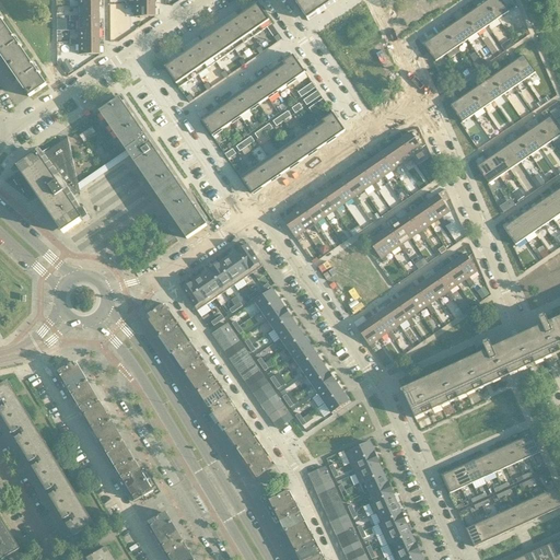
[(293,0),(308,22),(338,1),(339,0),(293,0)]
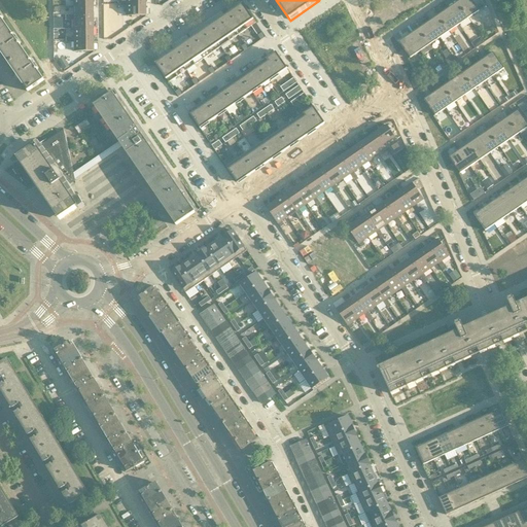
[(479,11),(472,2),(475,0),(459,0),(457,2),(468,18),(479,11)]
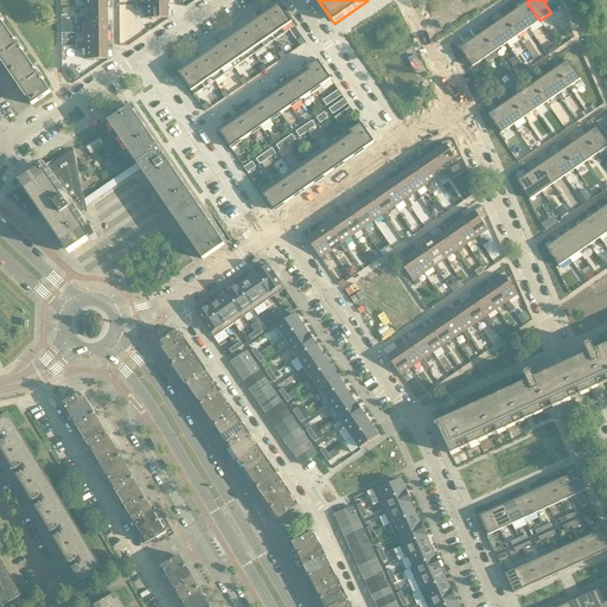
[(526,2),(516,10),(529,29),(540,20),(526,2)]
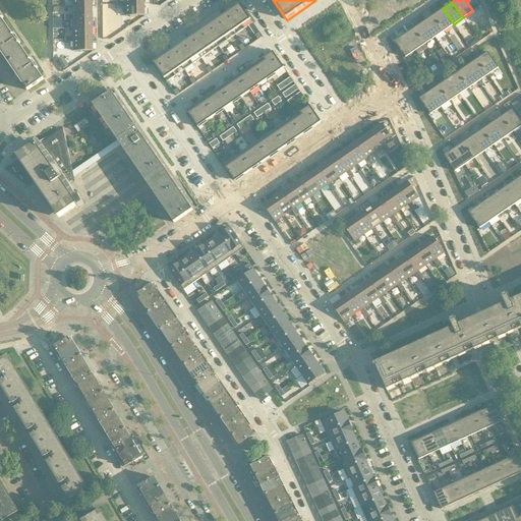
[(240,3),(227,12),(224,14),(237,34),(253,22),(240,3)]
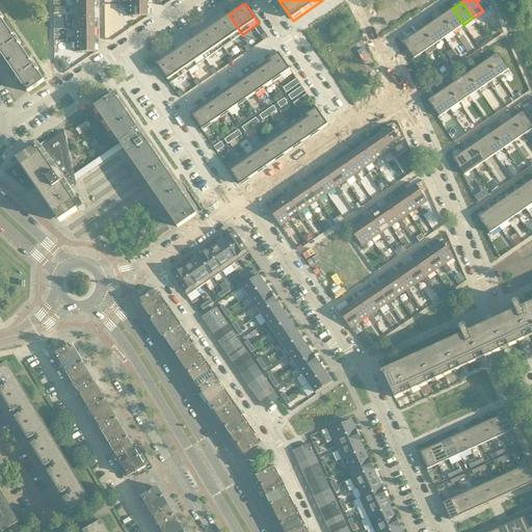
[(128,4),(128,6),(128,16),(148,16),(148,4),(128,4)]
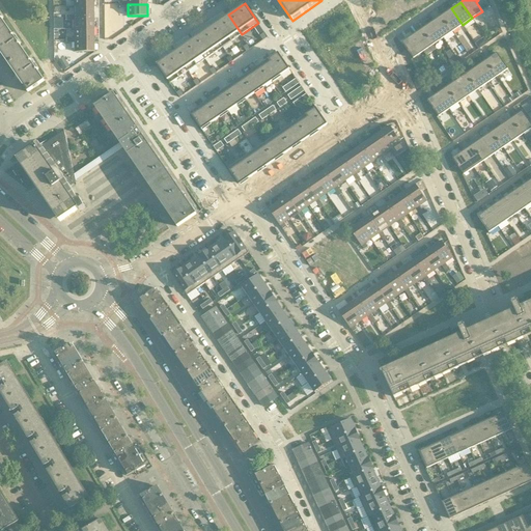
[(75,6),(75,16),(75,18),(94,18),(94,6),(75,6)]
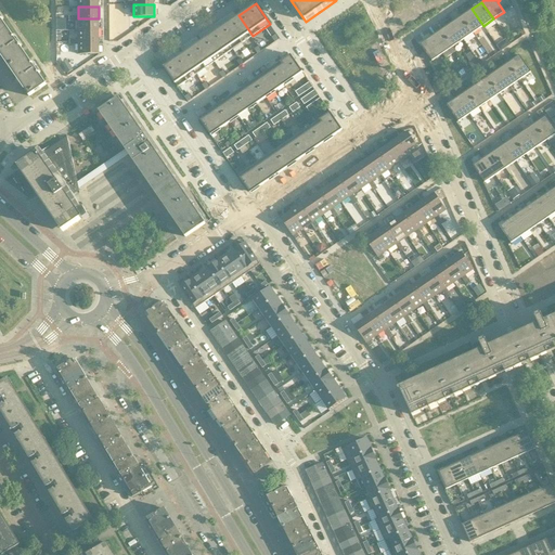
[(472,9),(462,16),(473,33),(483,26),(472,9)]
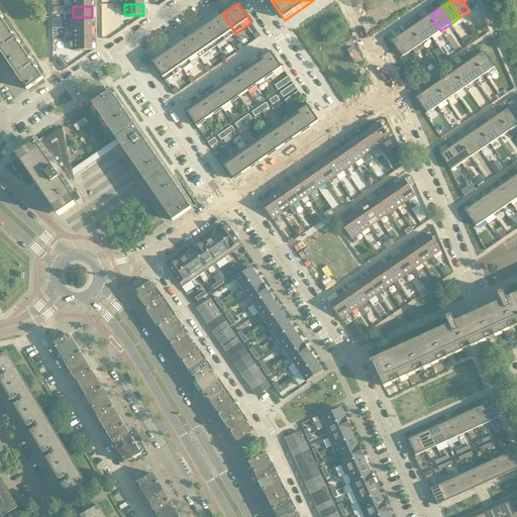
[(222,14),(206,25),(218,44),(235,33),(222,14)]
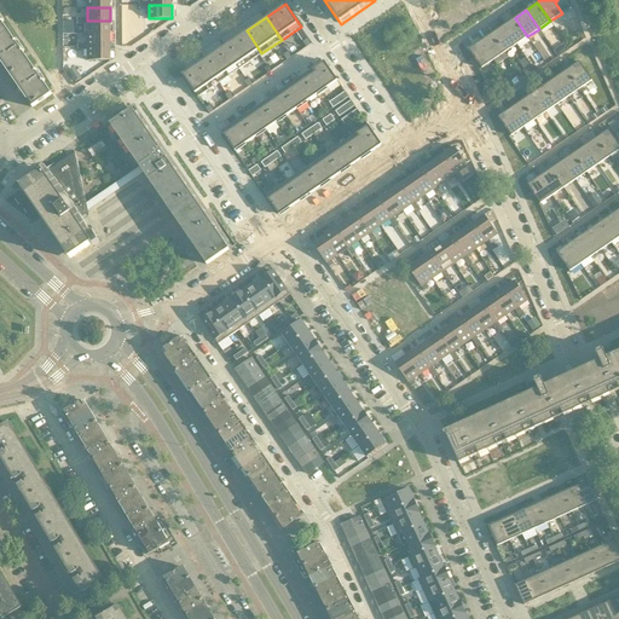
[(515,18),(503,25),(516,45),(527,36),(515,18)]
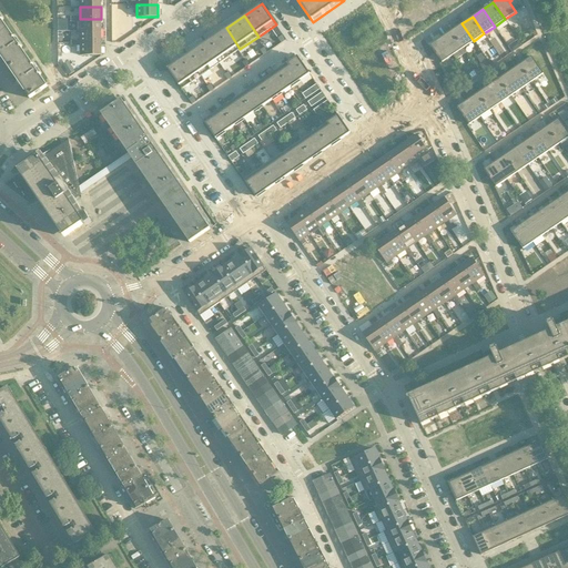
[(80,19),(80,21),(80,31),(101,31),(101,19),(80,19)]
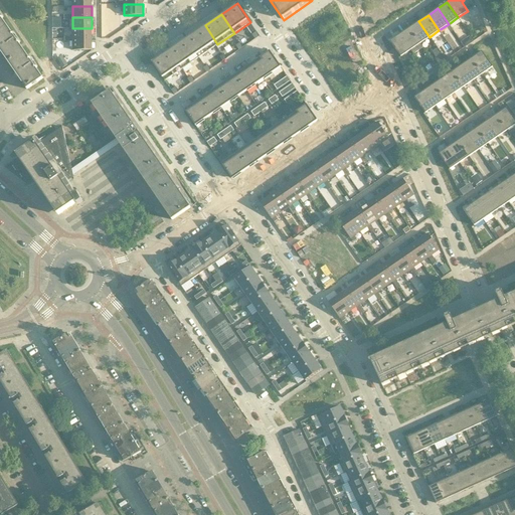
[(418,21),(409,28),(419,43),(430,37),(418,21)]
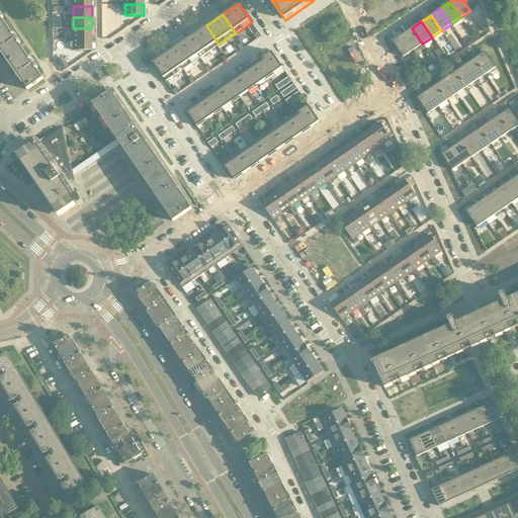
[(206,25),(189,37),(201,57),(219,45),(206,25)]
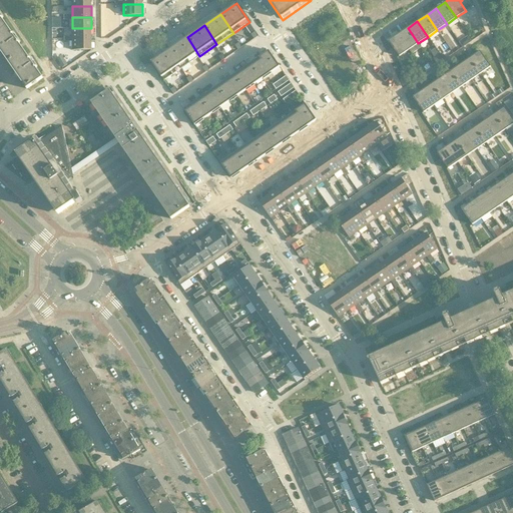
[(24,51),(7,26),(0,31),(0,52),(1,52),(8,62),(24,51)]
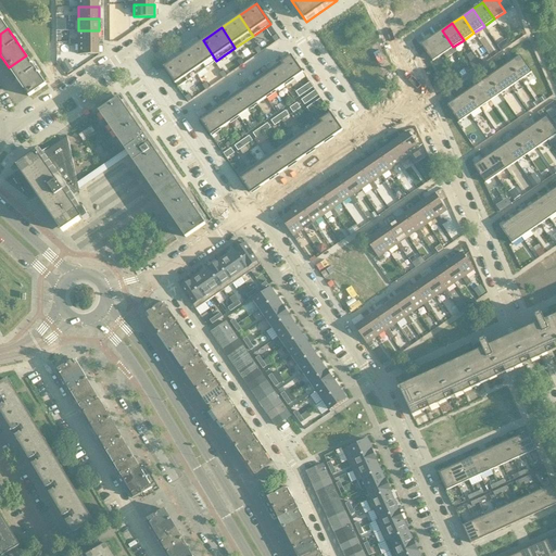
[(78,30),(78,39),(78,42),(99,41),(99,30),(78,30)]
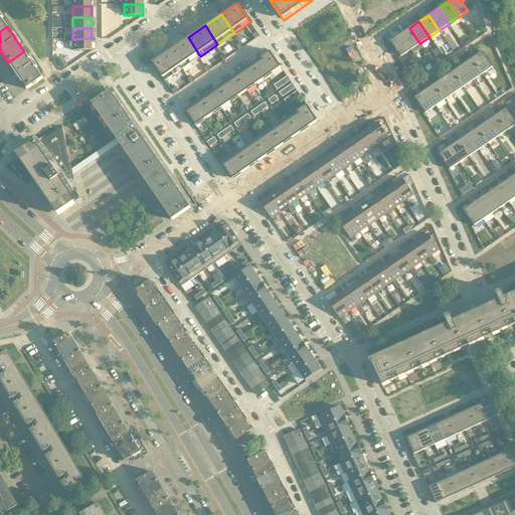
[(409,28),(399,34),(410,50),(419,43),(409,28)]
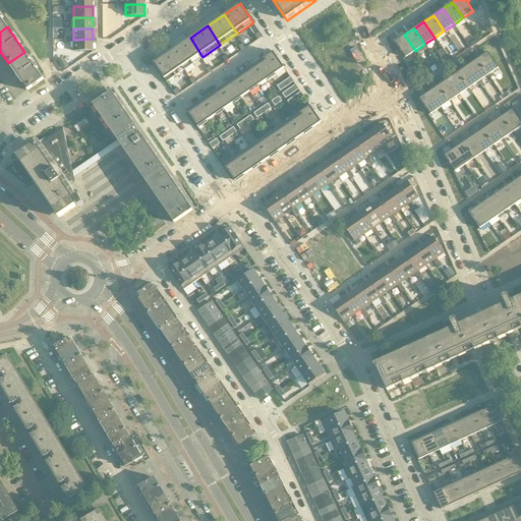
[(404,35),(395,42),(405,57),(415,51),(404,35)]
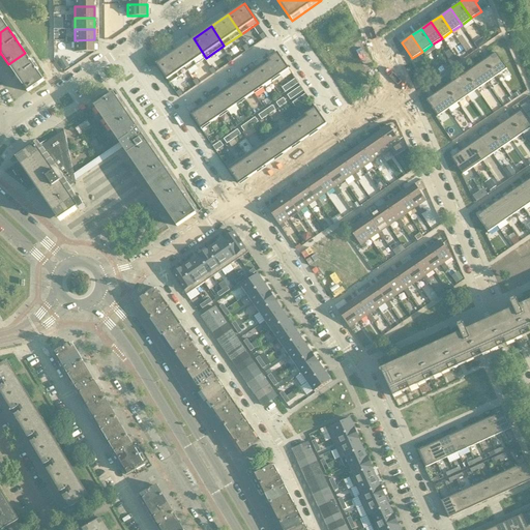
[(194,38),(176,51),(188,70),(206,58),(194,38)]
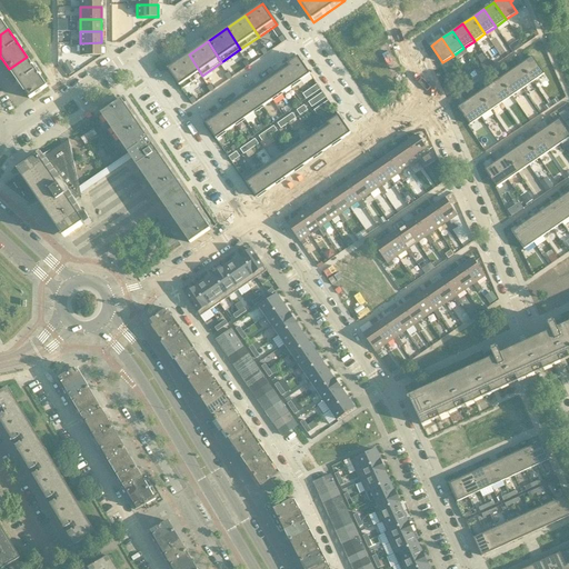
[(80,43),(80,46),(80,56),(101,56),(101,42),(80,43)]
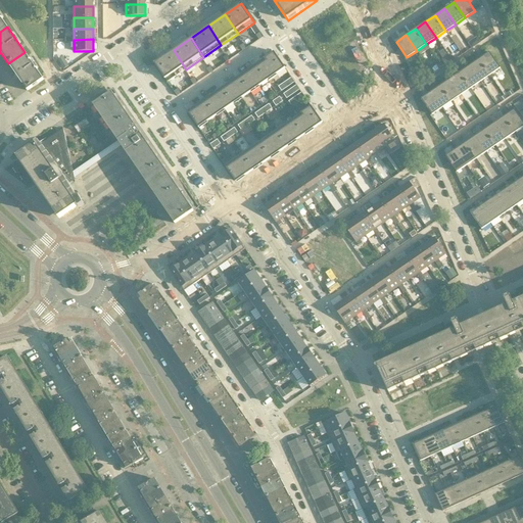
[(174,50),(154,63),(168,82),(186,69),(174,50)]
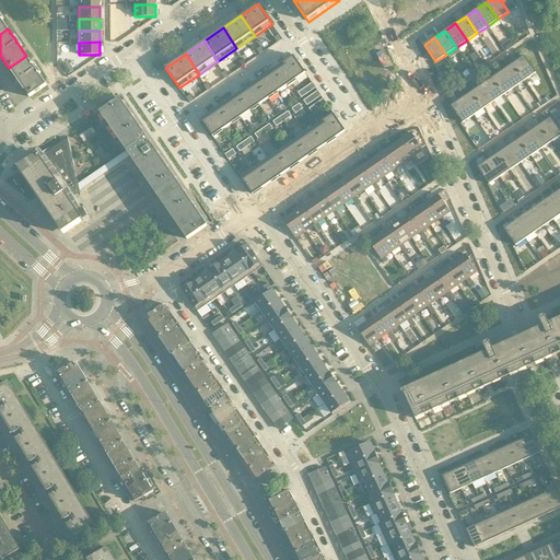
[(47,85),(26,56),(9,68),(16,79),(15,80),(18,84),(19,85),(20,83),(30,97),(47,85)]
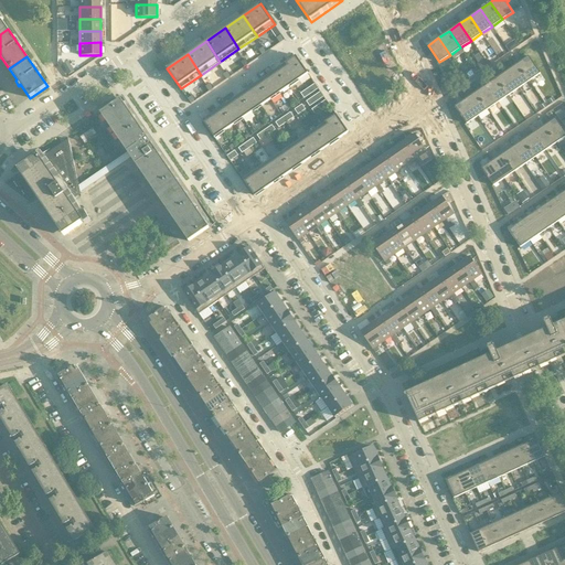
[(296,56),(206,117),(202,120),(203,121),(214,138),(308,74),(296,56)]
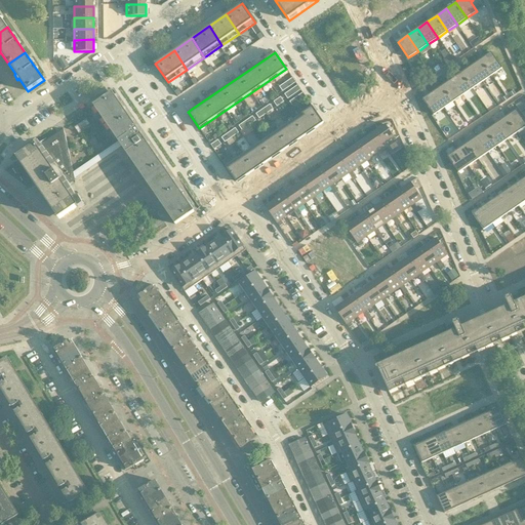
[(491,52),(481,59),(492,75),(501,69),(491,52)]
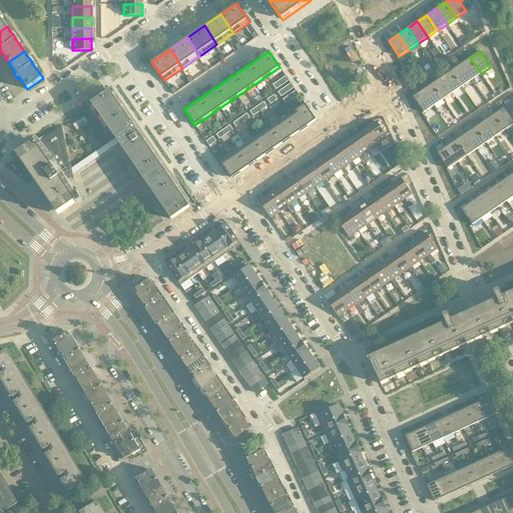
[(438,53),(433,57),(437,62),(442,59),(438,53)]
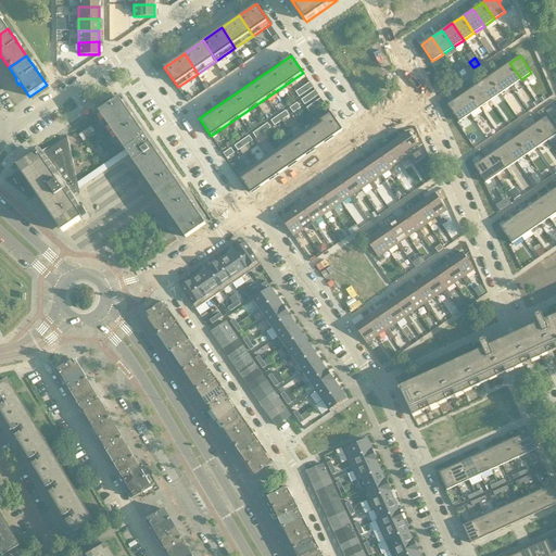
[(509,63),(500,70),(512,86),(521,79),(509,63)]
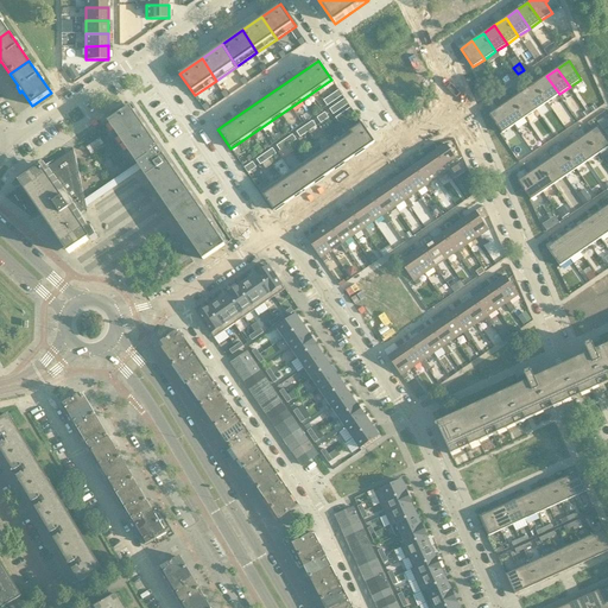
[(546,76),(534,84),(548,102),(559,94),(546,76)]
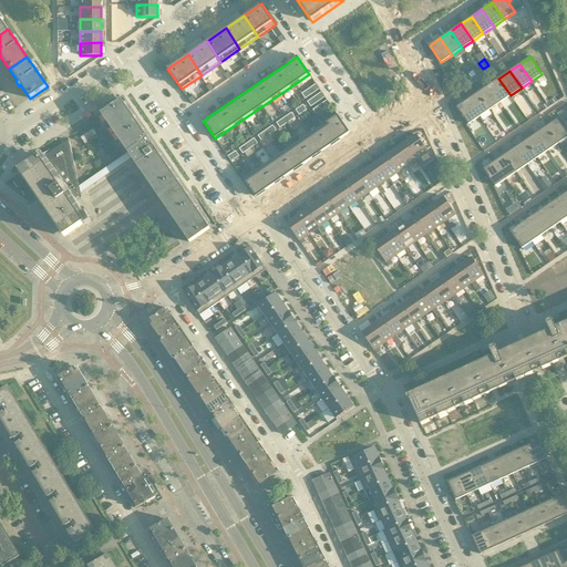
[(498,79),(488,85),(500,103),(511,95),(498,79)]
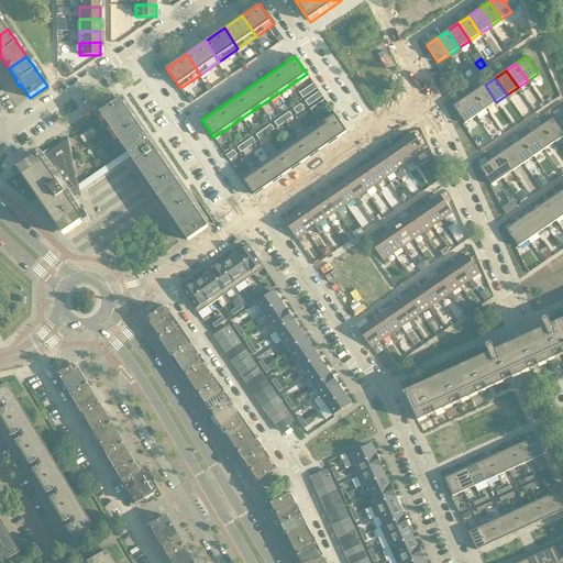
[(299,94),(302,98),(317,88),(313,84),(299,94)]
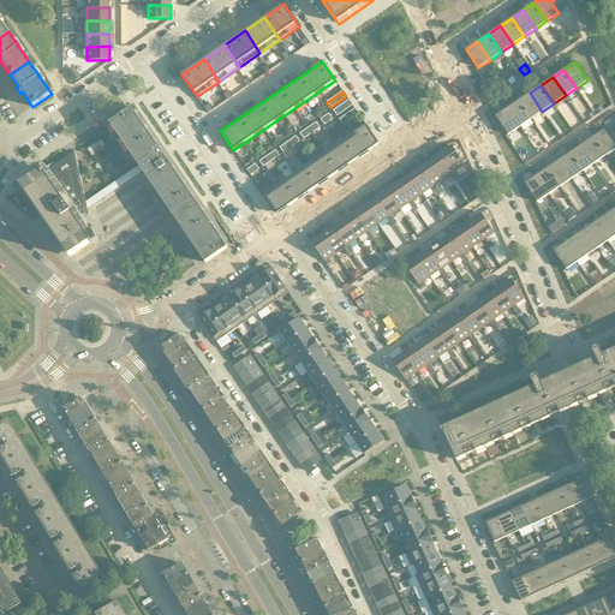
[(530,93),(518,100),(531,119),(542,112),(530,93)]
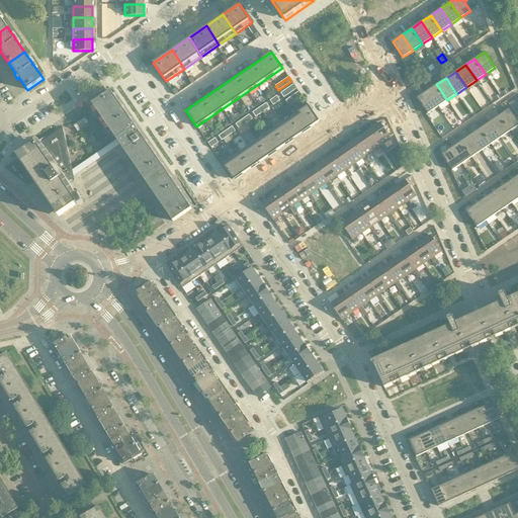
[(283,97),(296,88),(293,84),(280,93),(283,97)]
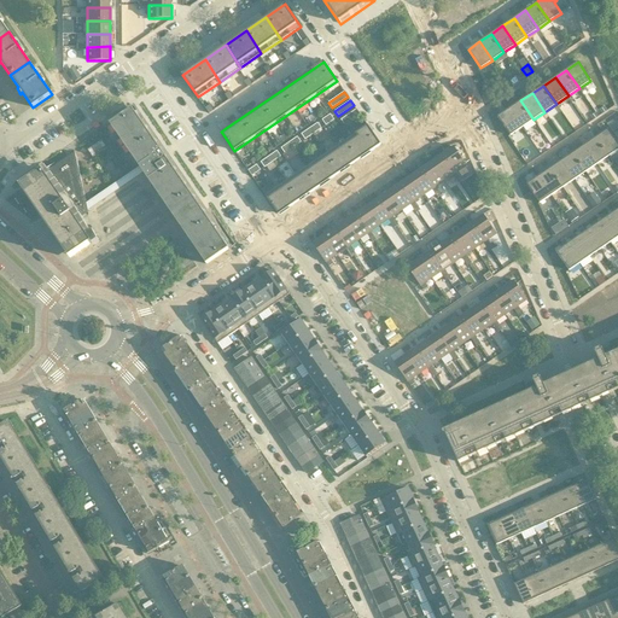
[(520,100),(509,109),(522,128),(534,120),(520,100)]
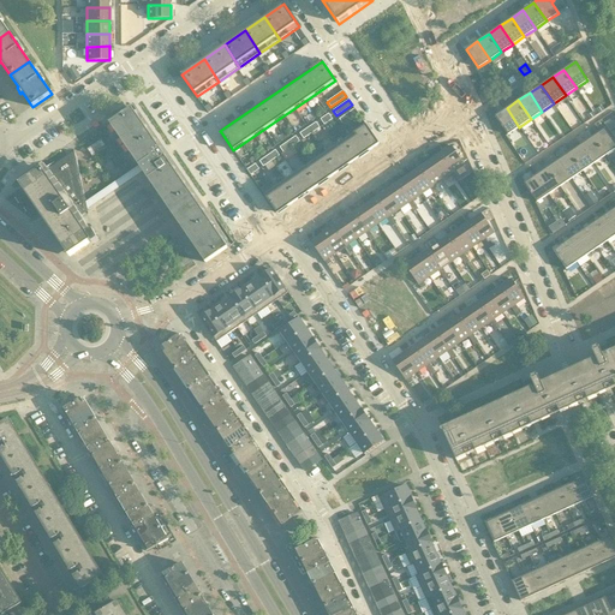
[(132,108),(109,124),(148,179),(206,263),(231,245),(227,240),(168,154),(165,156),(132,108)]
